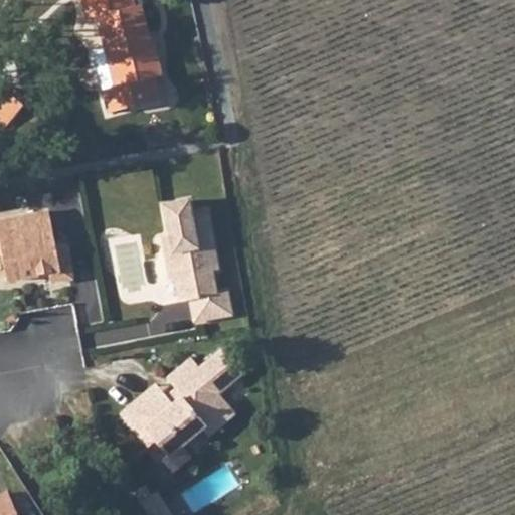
[(148,94),(160,91),(156,75),(163,73),(154,40),(151,41),(141,4),(136,5),(134,0),(81,0),(88,18),(97,16),(105,47),(93,51),(109,113),(150,101),(148,94)]
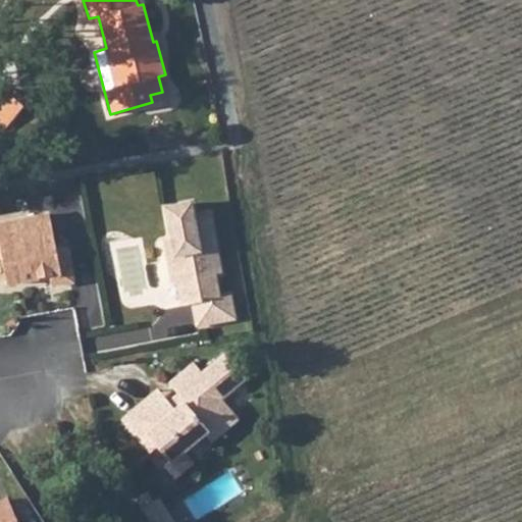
[(162,92),(150,95),(152,102),(164,99),(162,92)]
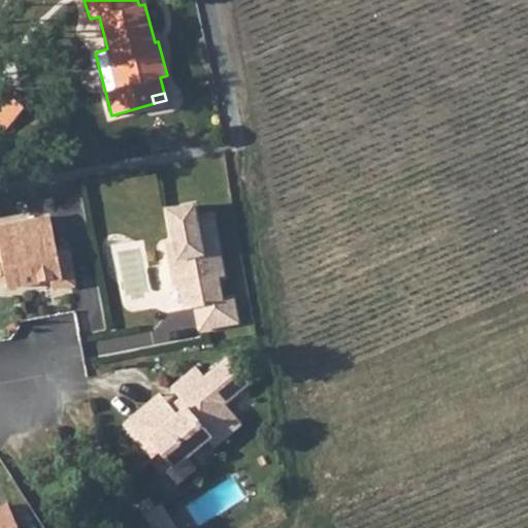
[(25,107),(8,94),(0,102),(0,127),(4,131),(25,107)]
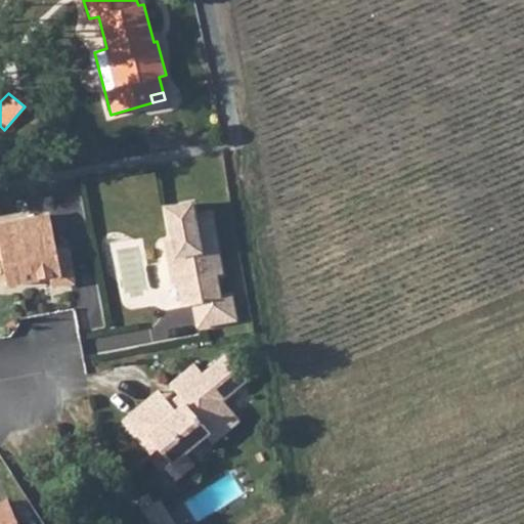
[(30,167),(46,164),(45,154),(28,157),(30,167)]
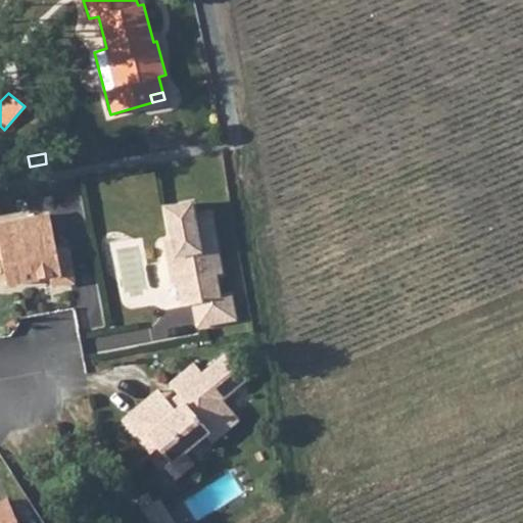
[(187,203),(162,208),(172,254),(164,255),(171,283),(177,282),(181,306),(191,304),(195,326),(231,319),(227,296),(216,298),(211,275),(218,274),(205,215),(190,218),(187,203)]
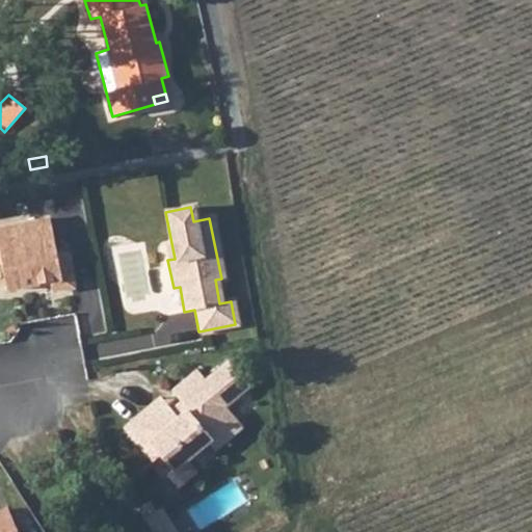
[(51,292),(73,288),(65,251),(55,254),(49,218),(0,228),(0,265),(5,290),(41,283),(40,280),(48,277),(49,282),(51,292)]
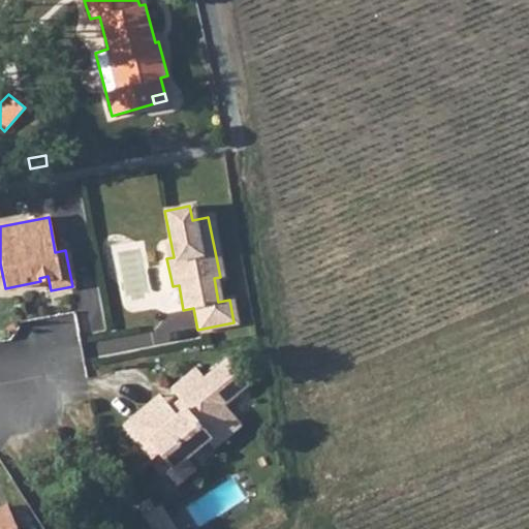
[(246,381),(225,358),(203,376),(194,366),(169,386),(182,402),(173,409),(176,413),(154,431),(138,411),(124,424),(152,457),(158,452),(170,466),(183,456),(205,438),(211,445),(237,423),(220,402),(246,381)]
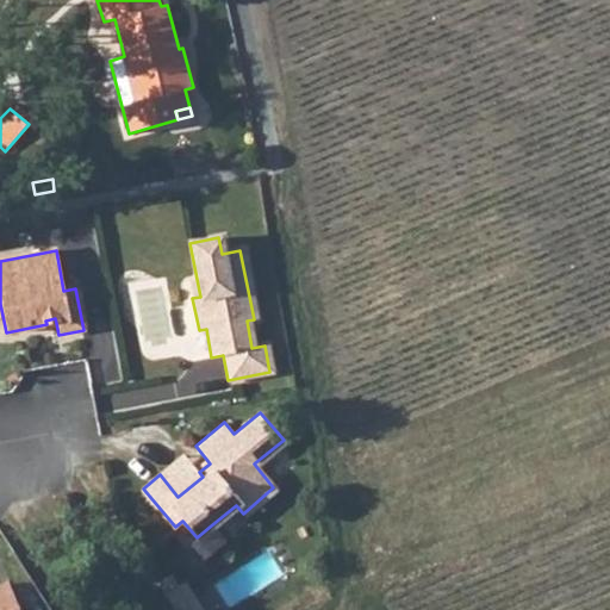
[(203,477),(199,472),(184,454),(160,474),(178,497),(203,477)]
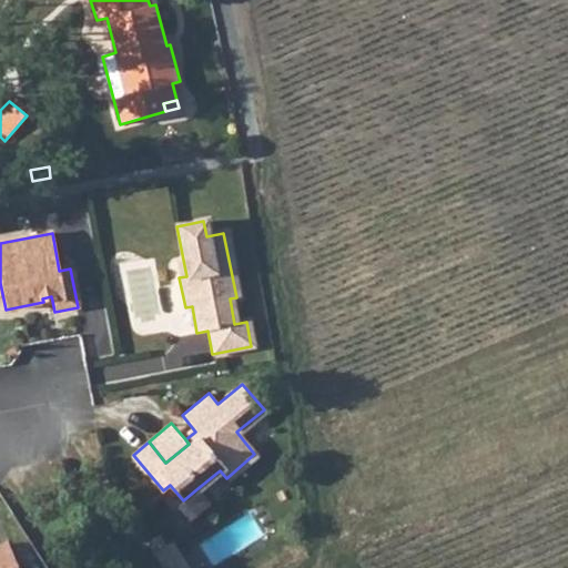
[(209,504),(196,489),(183,500),(178,505),(190,519),(209,504)]
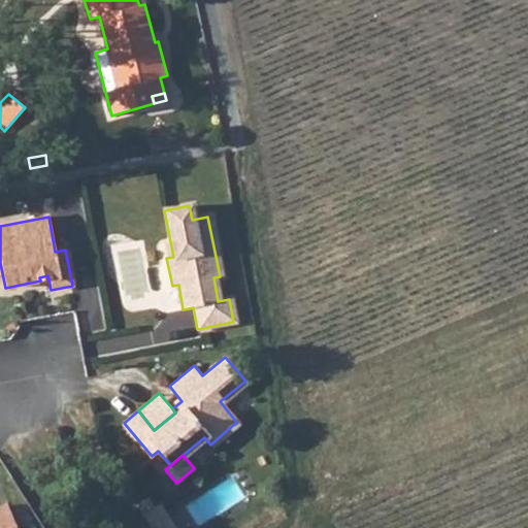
[(147,497),(135,505),(140,514),(153,505),(147,497)]
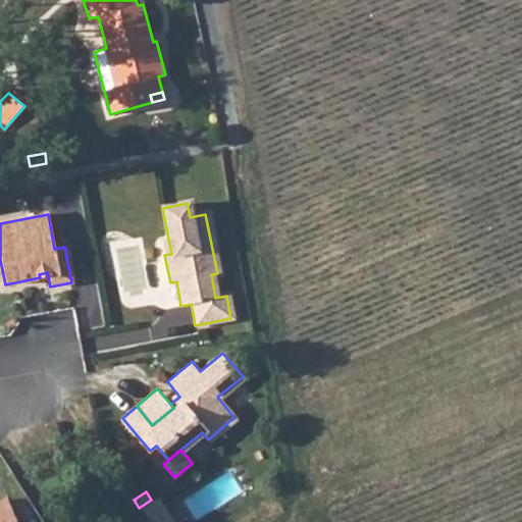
[(156,497),(151,500),(160,513),(164,510),(156,497)]
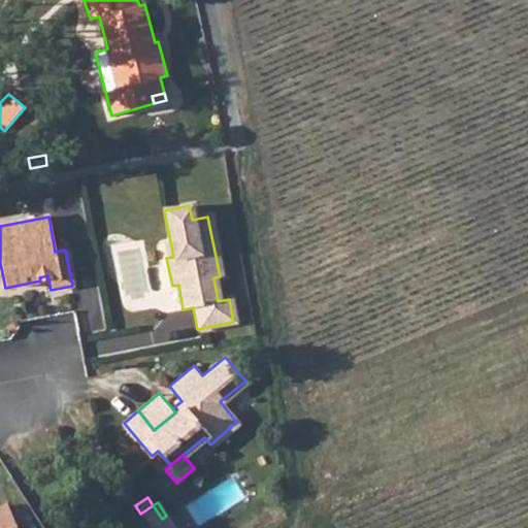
[(140,514),(150,527),(173,527),(166,516),(162,519),(153,505),(140,514)]
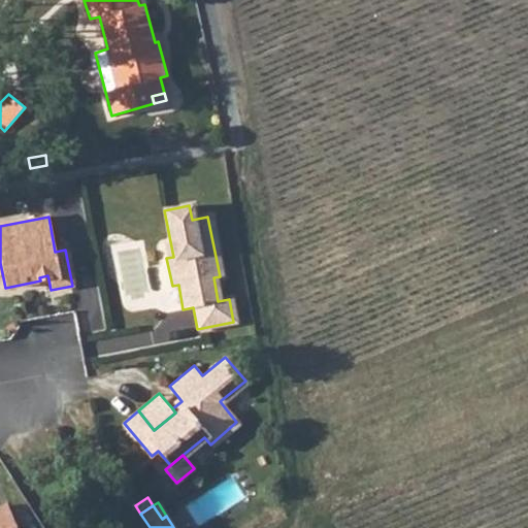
[(15,527),(7,506),(0,509),(0,527),(15,527)]
